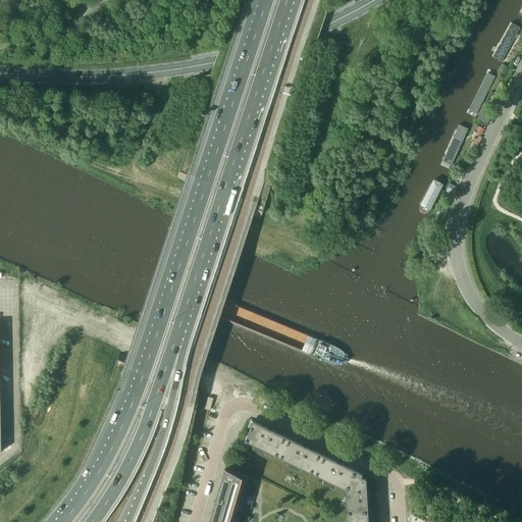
[(513,24),(496,56),(503,60),(520,28),(513,24)]
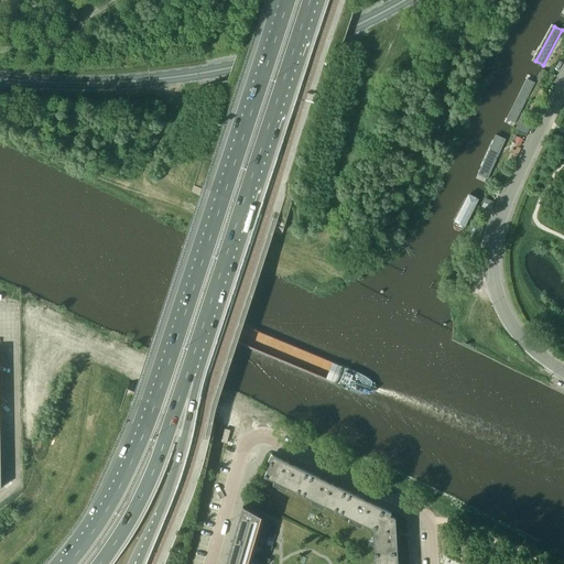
[(528,71),(505,120),(514,125),(537,75),(528,71)]
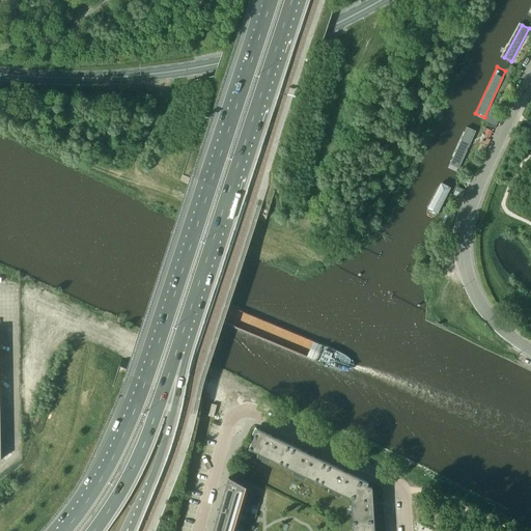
[(509,82),(506,88),(512,91),(515,85),(509,82)]
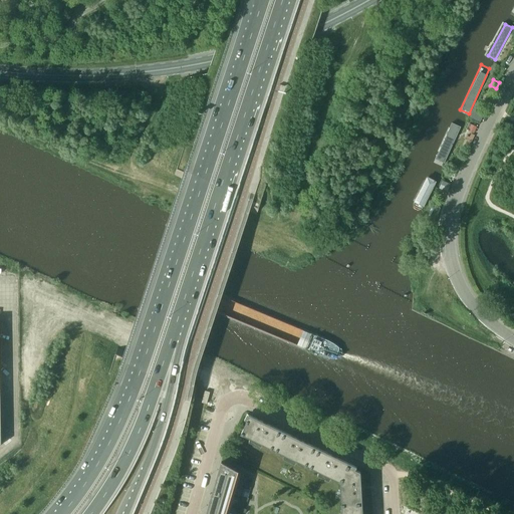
[(474,118),(480,121),(484,112),(479,109),(474,118)]
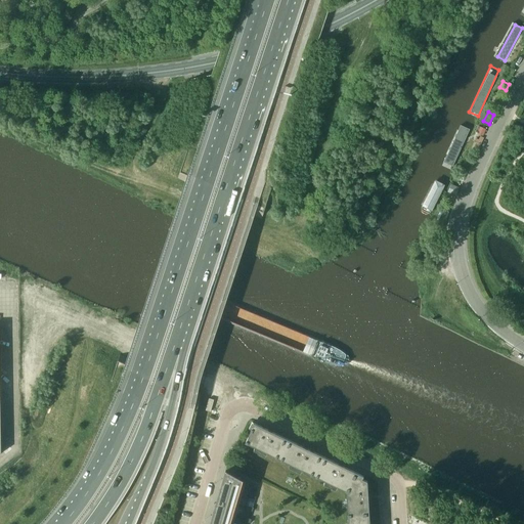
[(483,136),(486,129),(479,126),(476,132),(483,136)]
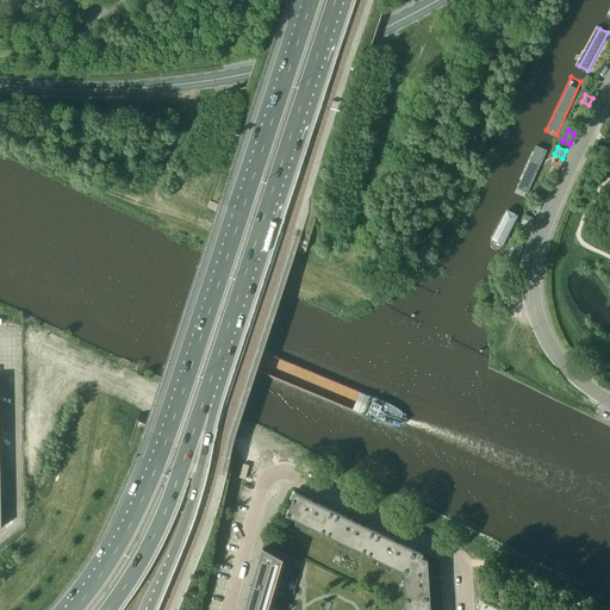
[(536,150),(517,194),(526,198),(545,154),(536,150)]
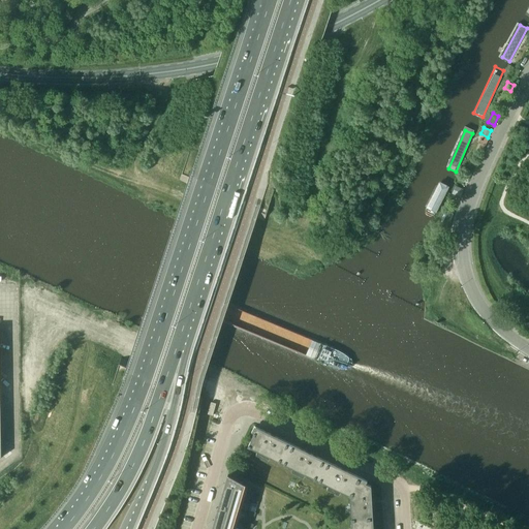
[(440,181),(425,215),(434,219),(450,185),(440,181)]
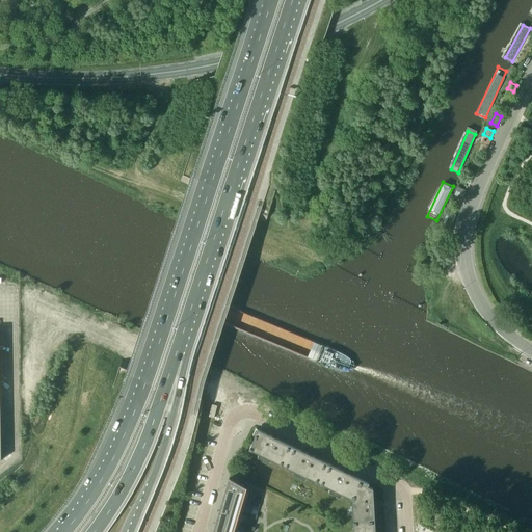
[(454,195),(462,198),(467,190),(458,187),(454,195)]
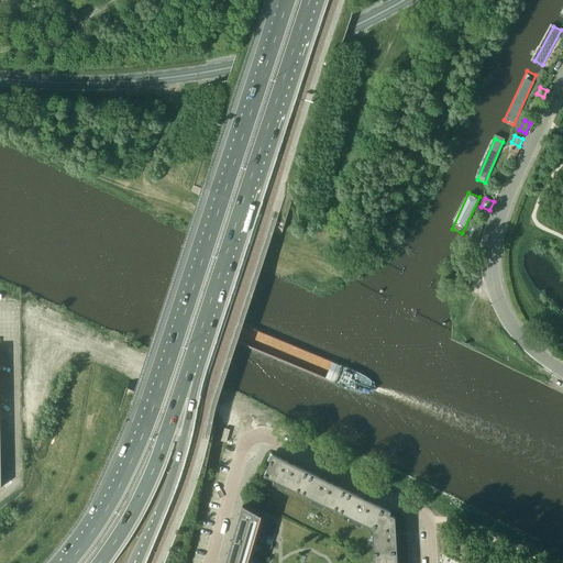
[(271,453),(267,460),(271,461),(268,464),(269,464),(263,475),(299,493),(309,472),(271,453)]
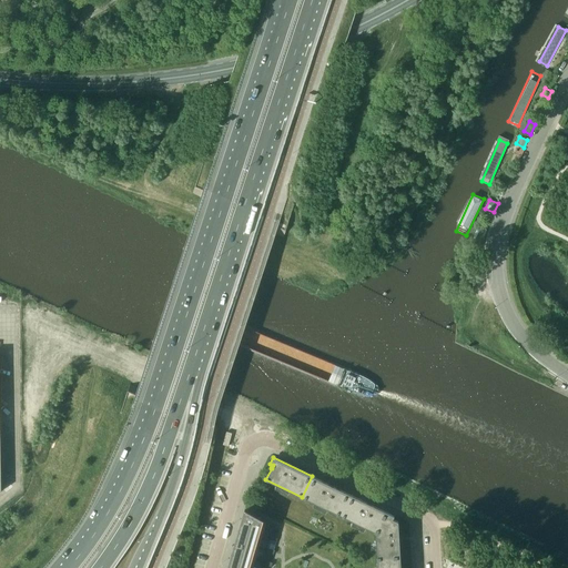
[(338,515),(348,494),(312,476),(302,497),(338,515)]
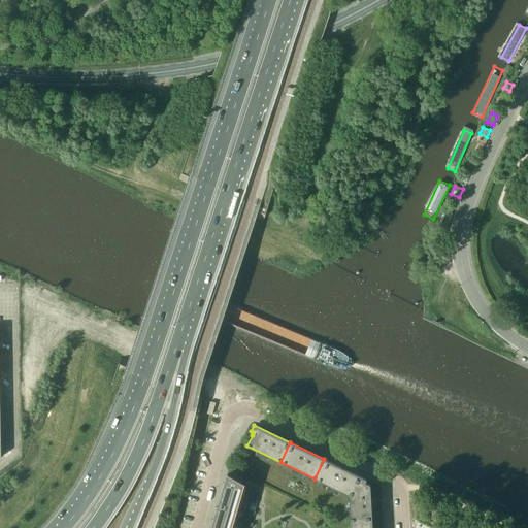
[(315,479),(349,495),(365,483),(366,480),(365,479),(324,459),(315,479)]
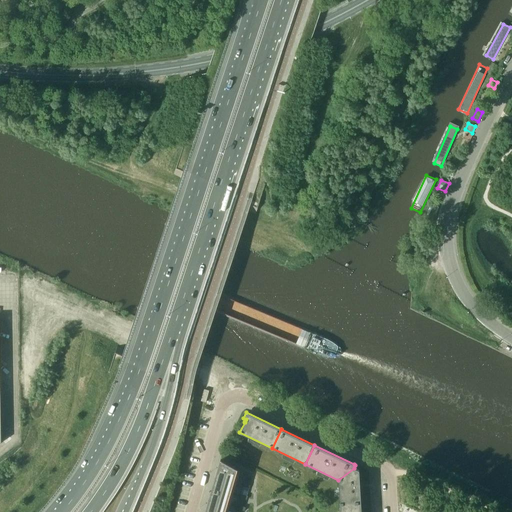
[(227,511),(240,470),(220,459),(204,511),(227,511)]
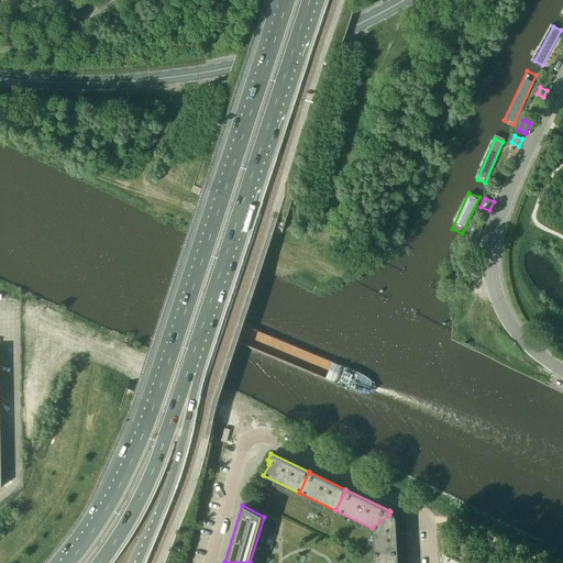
[(395,517),(389,515),(372,528),(374,559),(397,558),(395,517)]
